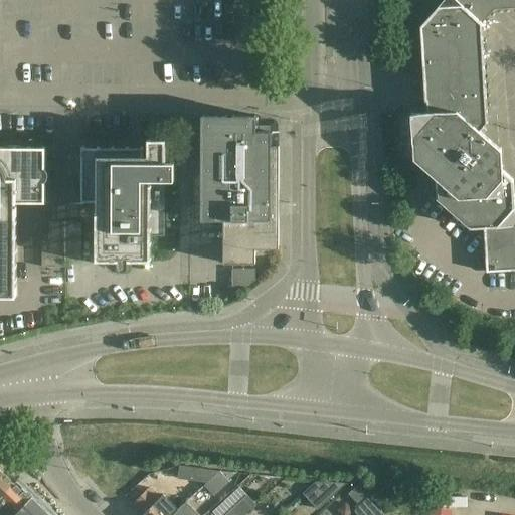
[(421,35),(424,83),(425,113),(411,114),(414,159),(436,178),(437,199),(471,228),(484,227),(487,272),(514,270),(514,180),(504,171),(503,151),(482,132),(489,124),(482,24),(494,10),(514,8),(514,0),(446,0),(428,30),(421,35)]
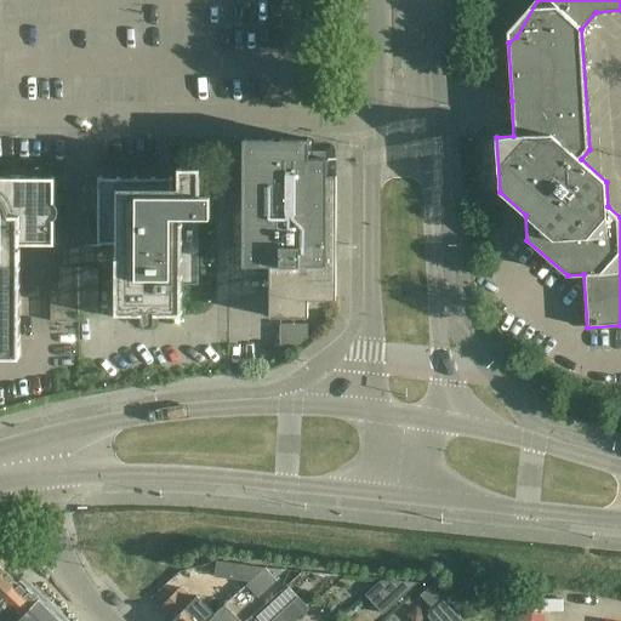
[(244,140),(243,195),(243,267),(269,267),(269,318),(308,318),(308,309),(328,309),(328,301),(336,301),(336,159),(335,159),(335,151),(334,147),(331,144),(328,143),(312,143),(312,140),(244,140)]
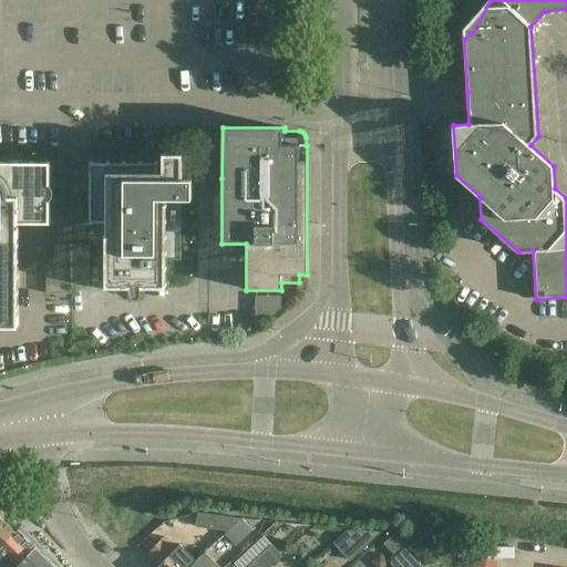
[(133,297),(136,298),(140,297),(142,295),(142,291),(142,287),(166,287),(166,260),(182,260),(182,198),(192,198),(192,178),(183,178),(183,163),(182,162),(181,158),(178,155),(174,154),(174,153),(163,153),(163,171),(157,171),(158,163),(91,162),(91,222),(106,222),(106,287),(130,287),(130,291),(131,295),(133,297)]
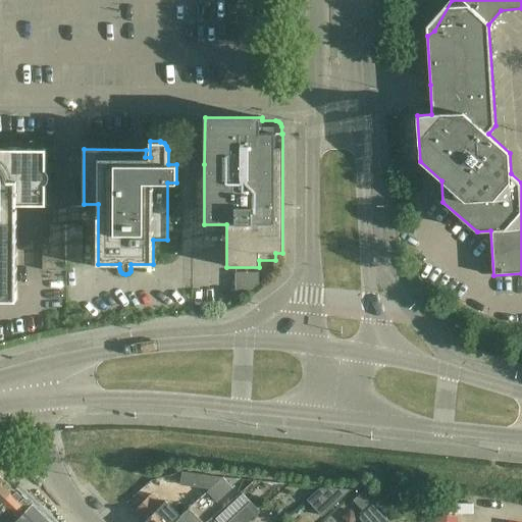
[(0,300),(16,301),(17,206),(46,206),(46,186),(49,181),(50,177),(49,173),(46,170),(46,150),(0,149),(0,300)]
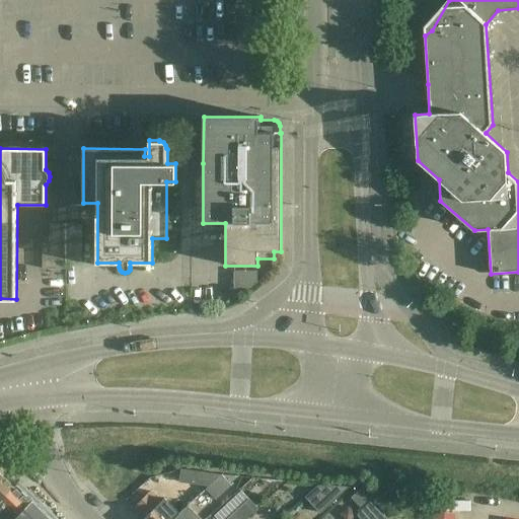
[(66,262),(67,224),(50,224),(50,244),(43,244),(43,269),(66,270),(66,262)]
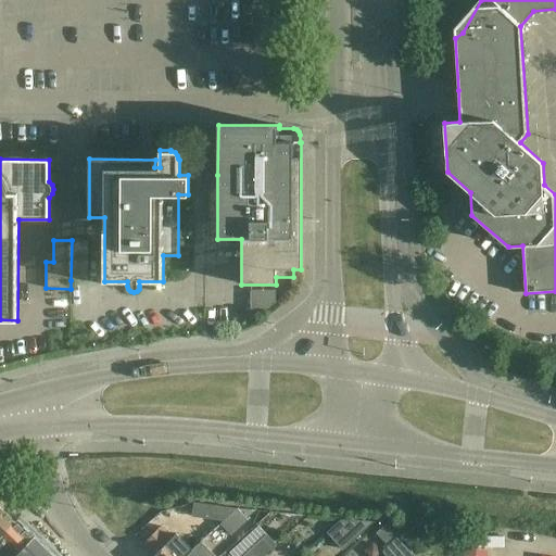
[(88,240),(72,240),(71,280),(87,280),(88,240)]
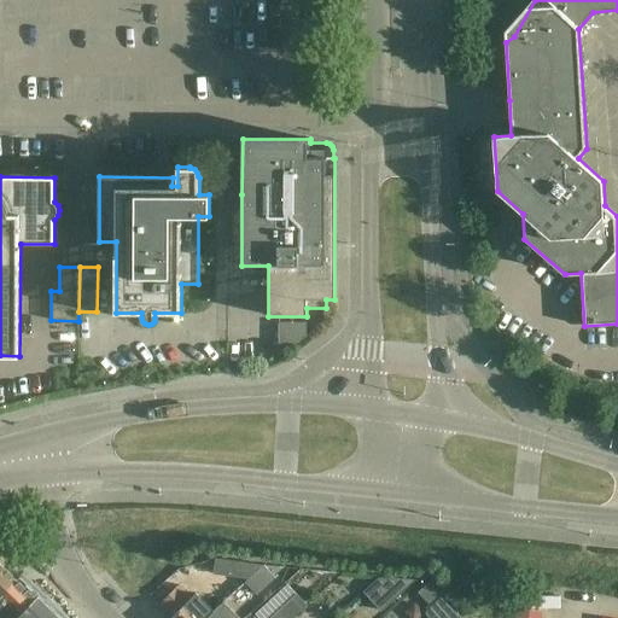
[(0,596),(19,577),(0,559),(0,596)]
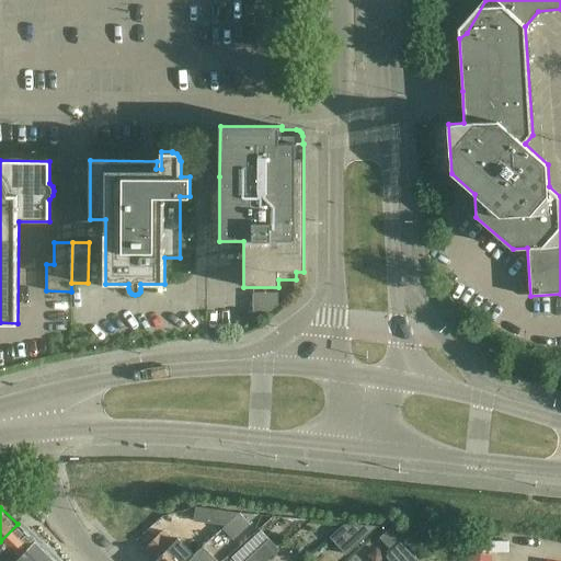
[(174,524),(196,518),(195,522),(217,525),(197,544),(197,545),(199,547),(202,545),(204,548),(210,540),(224,529),(239,514),(197,508),(171,515),(174,524)]
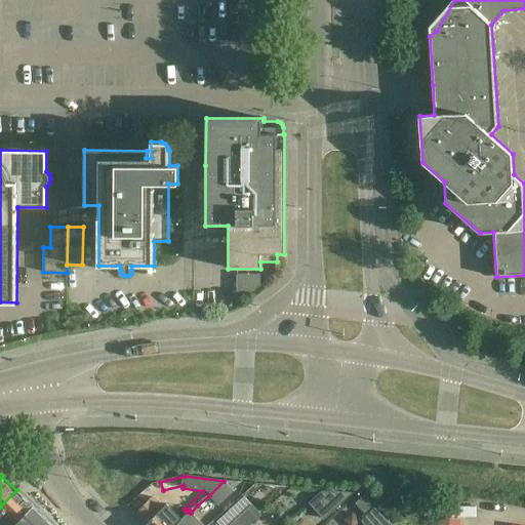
[(234,492),(224,481),(209,495),(219,506),(234,492)]
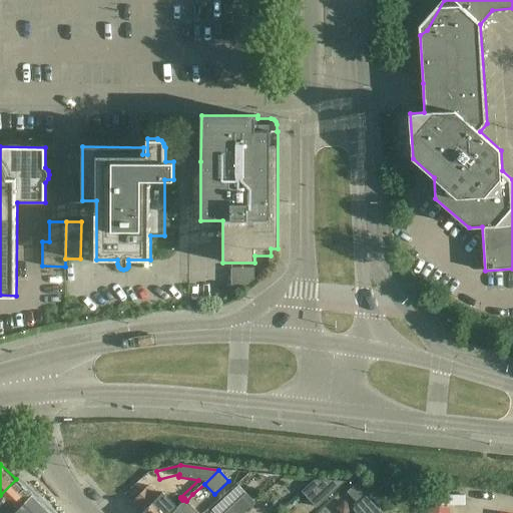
[(262,474),(250,473),(237,484),(243,491),(262,474)]
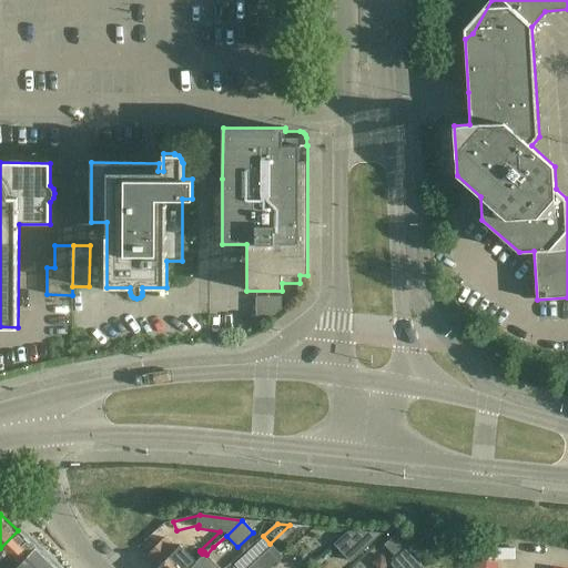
[(18,530),(0,548),(0,567),(14,567),(34,547),(18,530)]
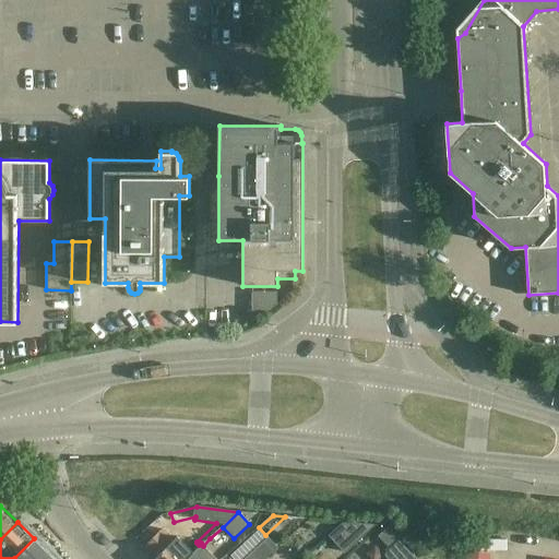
[(377,526),(344,523),(330,535),(346,554),(377,526)]
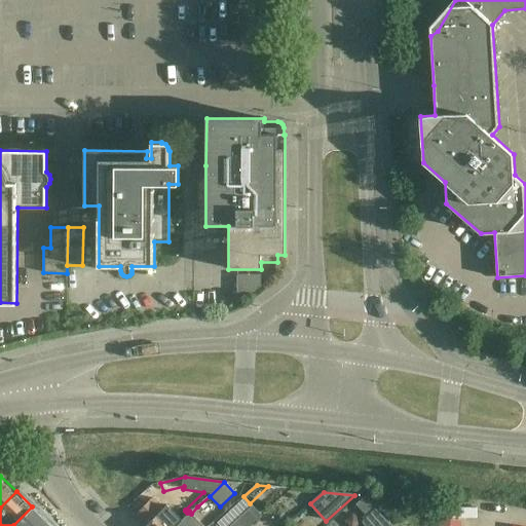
[(363,518),(365,521),(376,509),(365,496),(357,504),(366,515),(363,518)]
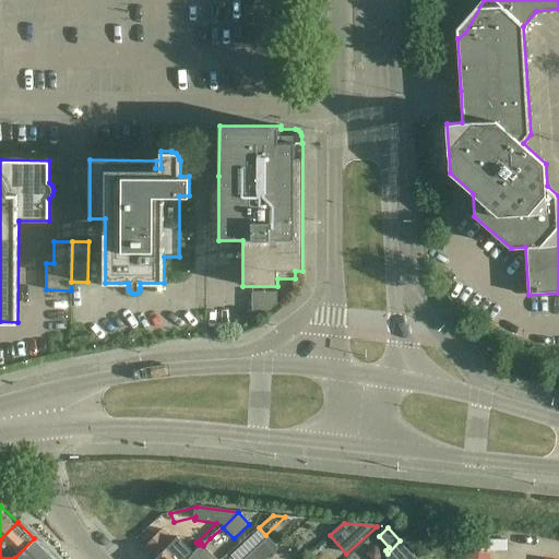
[(155,558),(185,558),(192,551),(182,540),(177,545),(162,530),(145,546),(156,558),(155,558)]
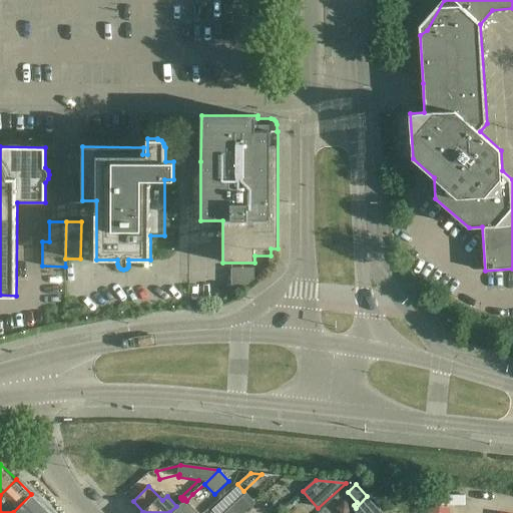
[(31,494),(13,512),(44,512),(48,509),(32,493),(31,494)]
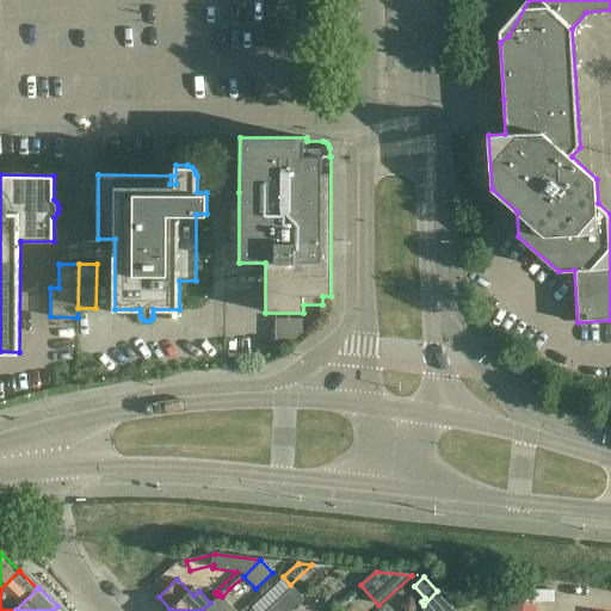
[(294,587),(279,600),(267,610),(290,610),(304,599),(294,587)]
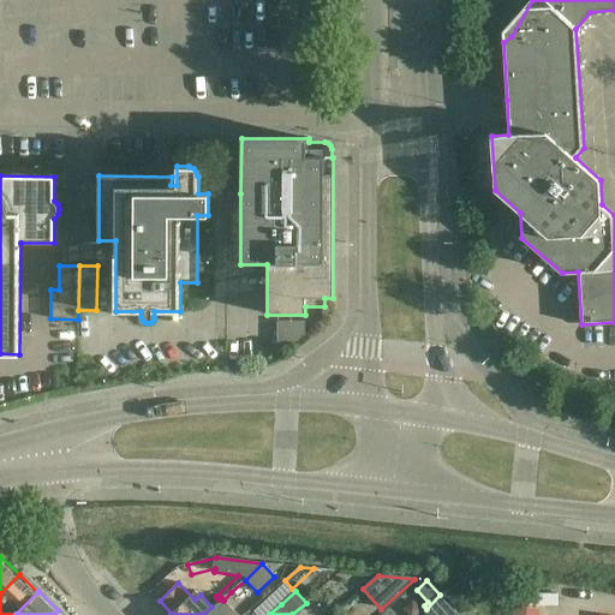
[(457,614),(458,614),(440,595),(427,609),(423,611),(427,614),(457,614)]
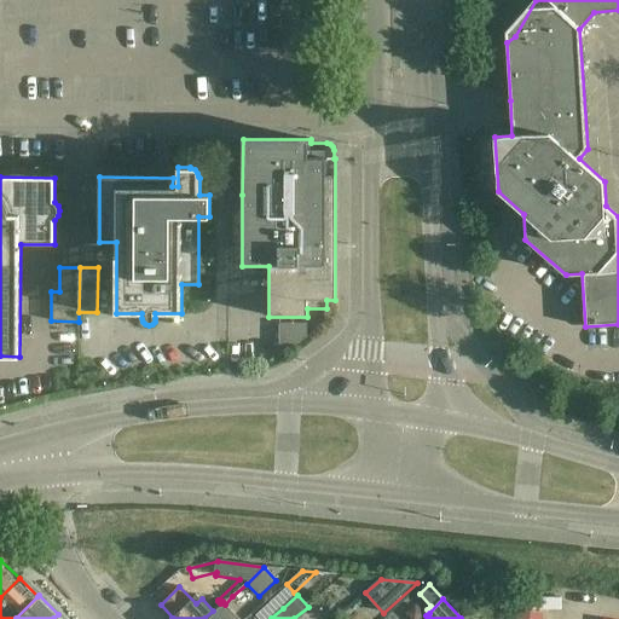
[(239,618),(225,605),(223,601),(220,603),(213,611),(204,618),(239,618)]
